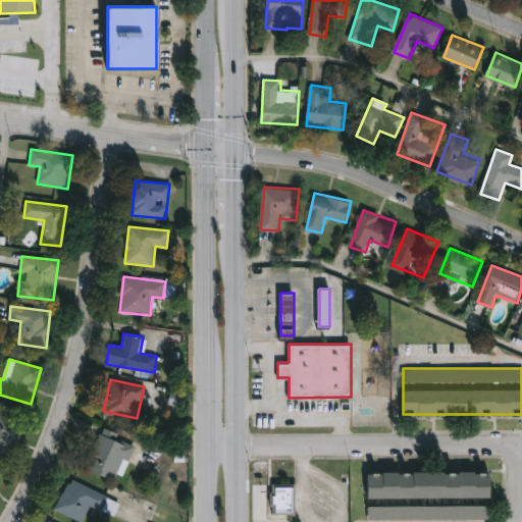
[(185,392),(171,389),(169,404),(181,407),(185,392)]
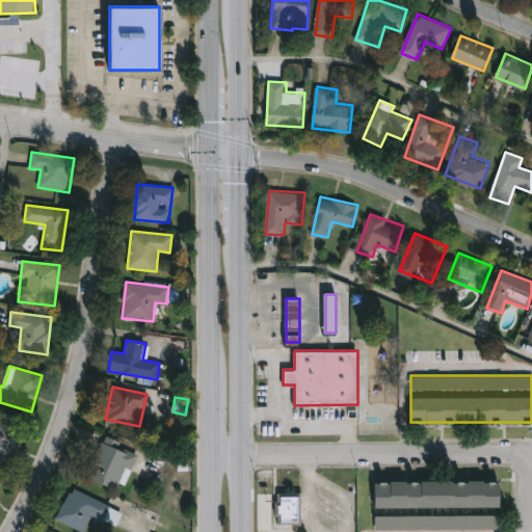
[(6,461),(0,458),(0,421),(19,429),(6,461)]
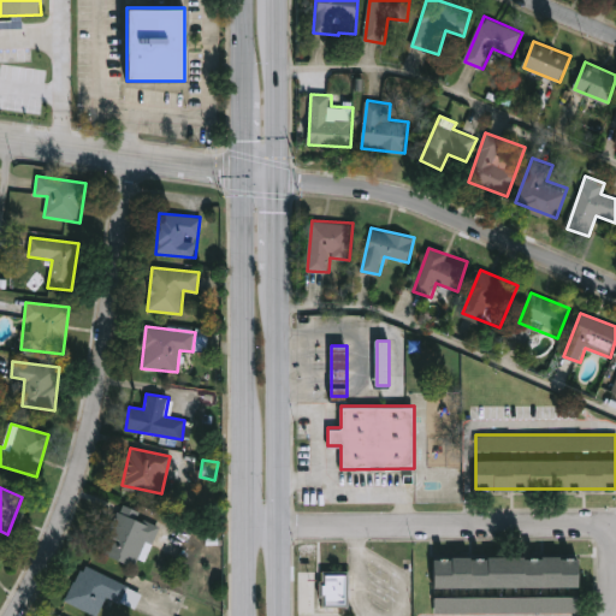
[(116,508),(158,525),(140,568),(98,551),(116,508)]
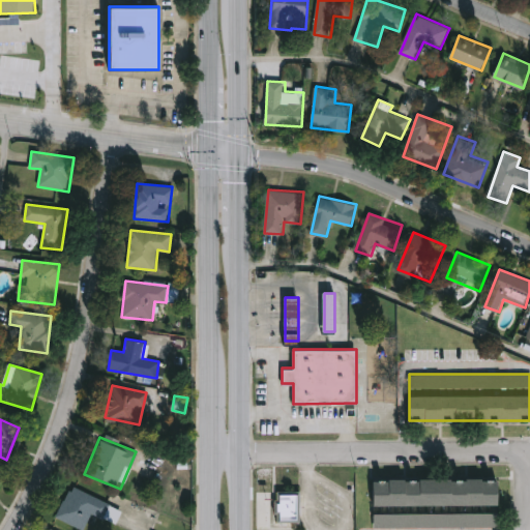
[(498,526),(374,527),(374,479),(498,478),(498,526)]
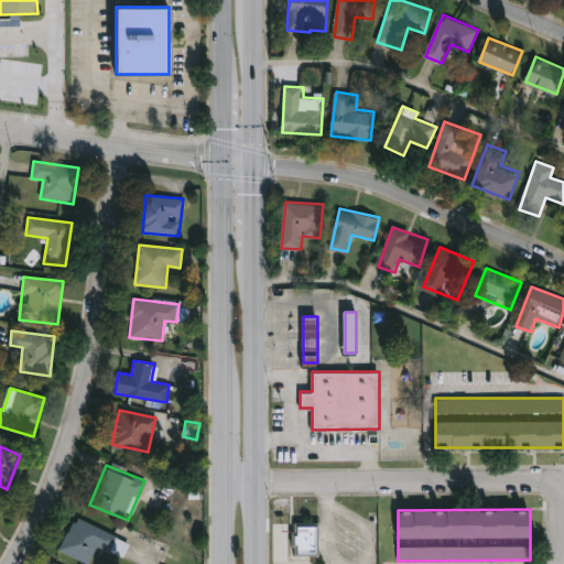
[(88,563),(61,553),(74,519),(129,541),(122,557),(98,548),(91,563),(88,563)]
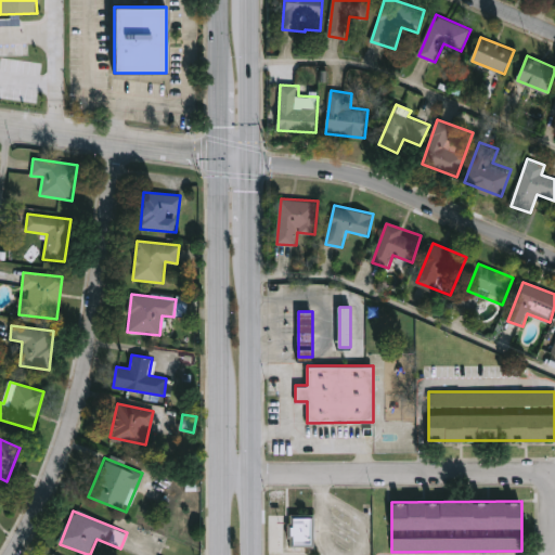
[(313,546),(289,545),(289,537),(287,537),(287,523),(289,523),(289,514),(313,515),(313,546)]
